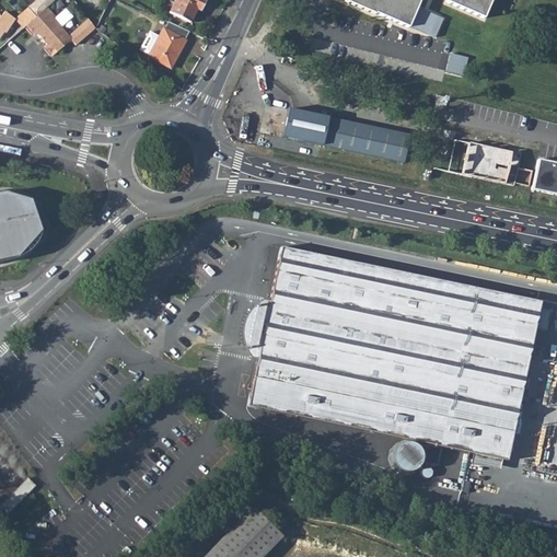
[(36,0),(21,14),(28,23),(31,21),(51,3),(55,0),(36,0)]
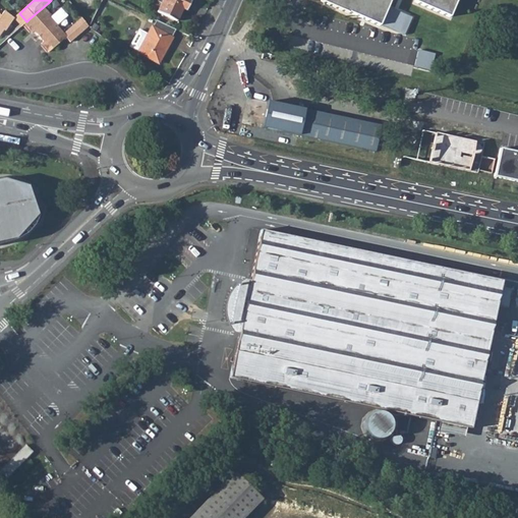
[(163,0),(161,5),(179,14),(185,2),(188,3),(189,0),(163,0)]
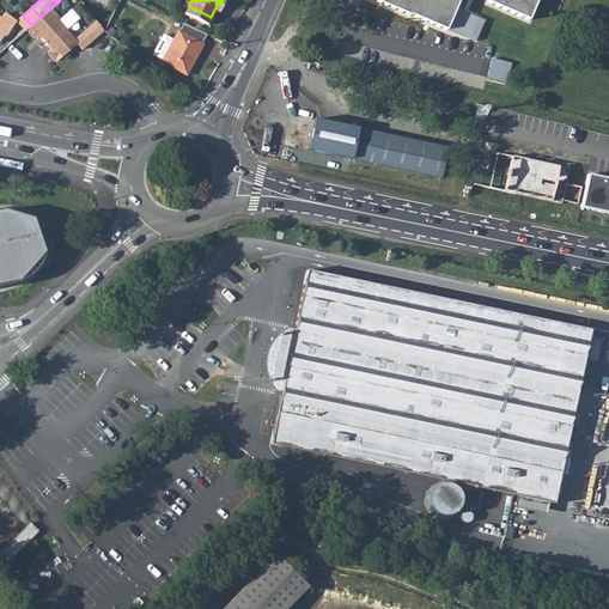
[(384,0),(415,13),(449,26),(476,38),(486,16),(458,4),(460,0),(384,0)]
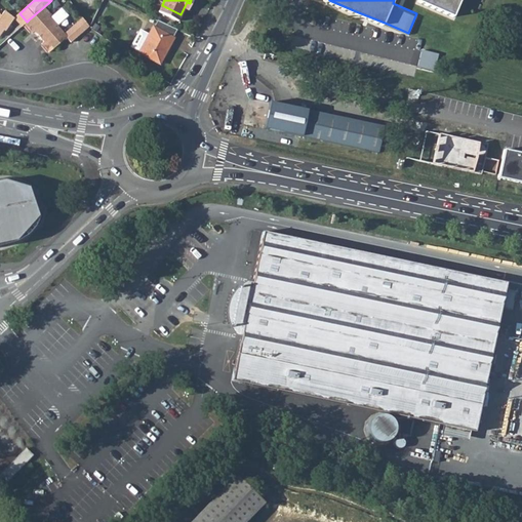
[(424,0),(456,14),(463,0),(424,0)]
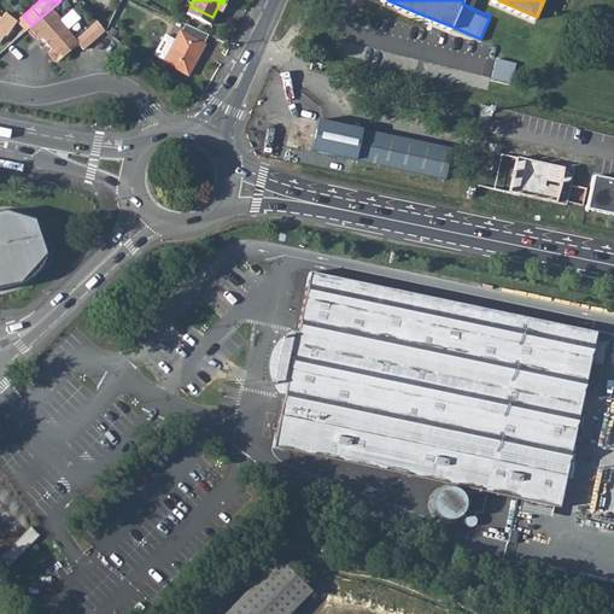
[(0,34),(5,37),(11,29),(12,30),(23,16),(12,9),(7,13),(0,4),(0,34)]
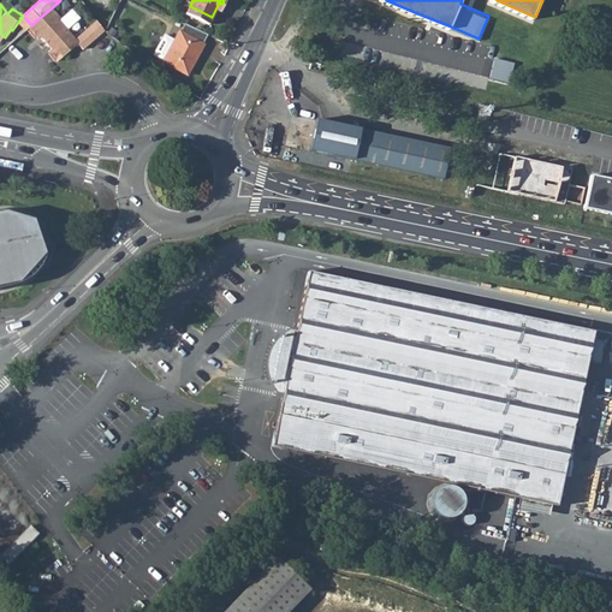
[(57,4),(34,23),(42,33),(45,31),(57,43),(54,46),(63,55),(83,37),(64,16),(65,13),(57,4)]
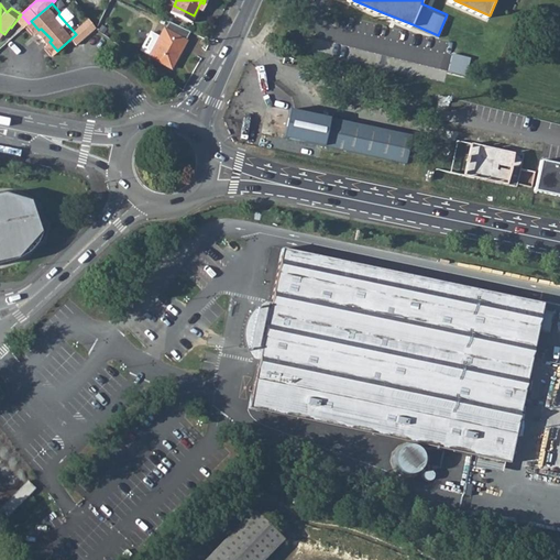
[(166,21),(152,50),(173,61),(177,52),(179,53),(189,32),(166,21)]
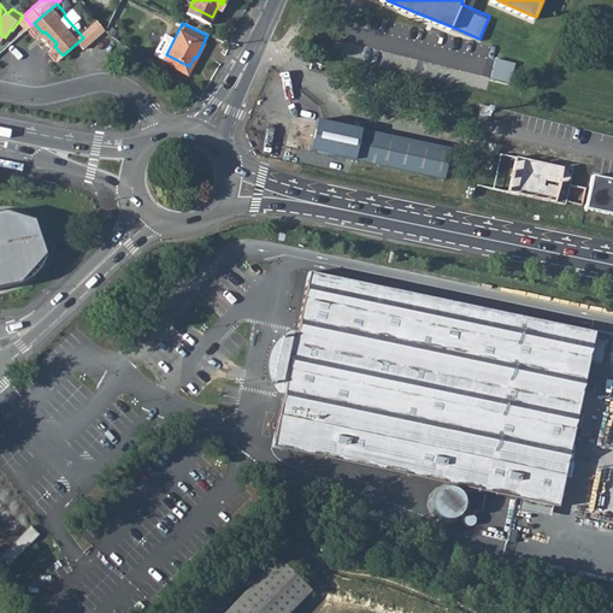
[(364,125),(357,155),(447,175),(453,145),(364,125)]
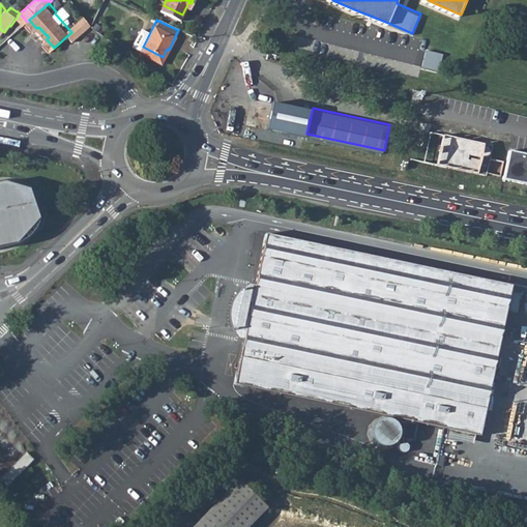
[(419,130),(413,156),(490,174),(495,147),(419,130)]
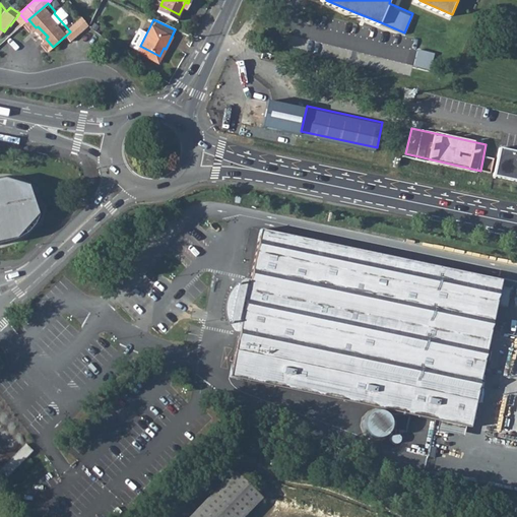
[(495,173),(516,177),(516,145),(502,143),(495,173)]
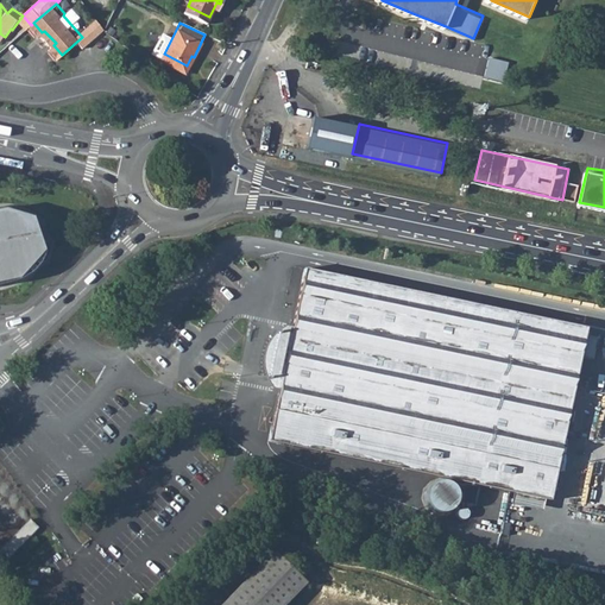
[(0,203),(0,278),(24,273),(46,244),(33,212),(5,203),(0,203)]
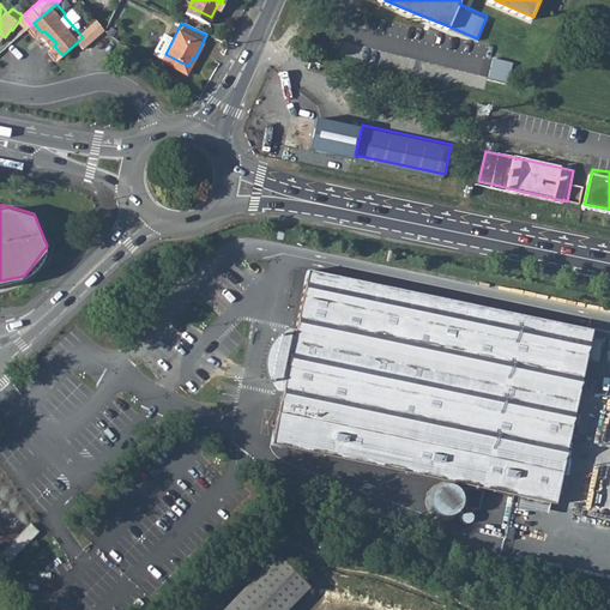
[(313,269),(276,444),(556,503),(593,328),(313,269)]
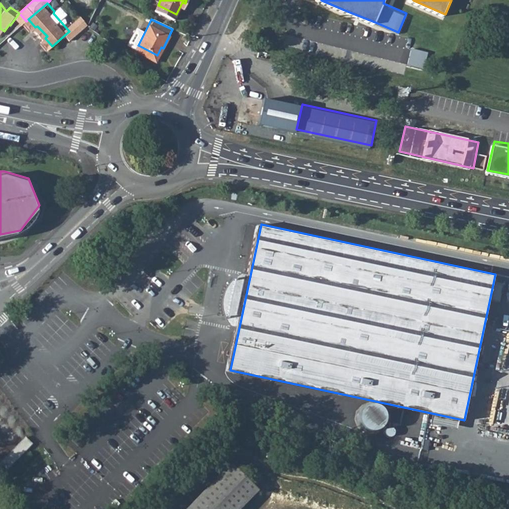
[(11,467),(36,440),(29,433),(4,459),(11,467)]
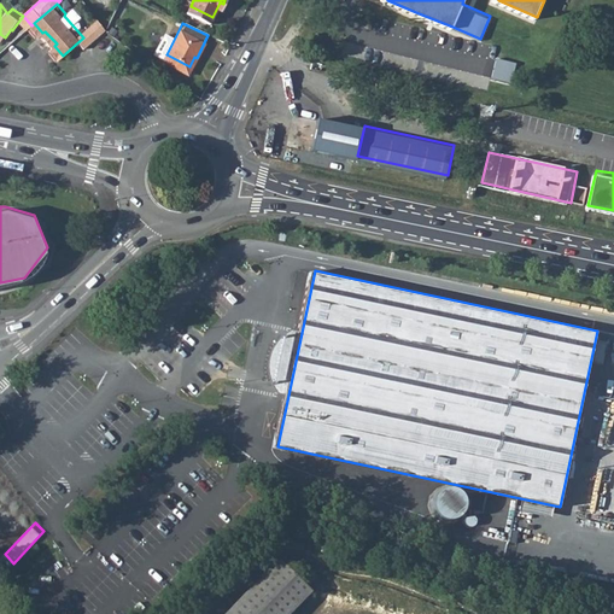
[(284,559),(229,613),(292,613),(316,590),(284,559)]
